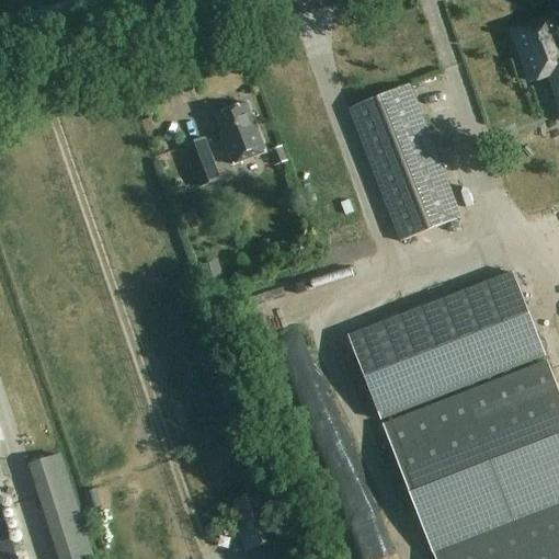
[(558,104),(558,37),(551,16),(510,31),(527,79),(547,72),(558,104)]
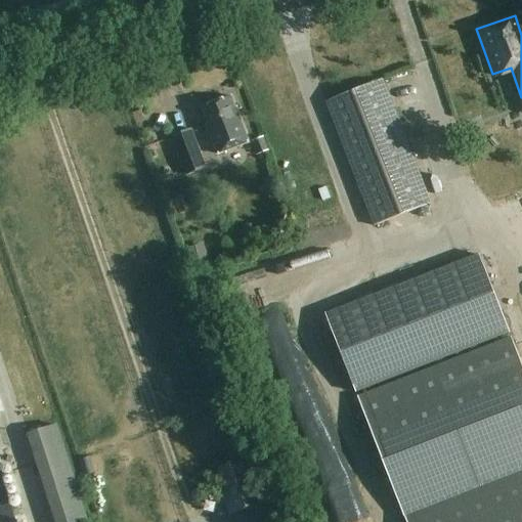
[(325,102),(373,224),(427,203),(392,114),(379,79),(325,102)]
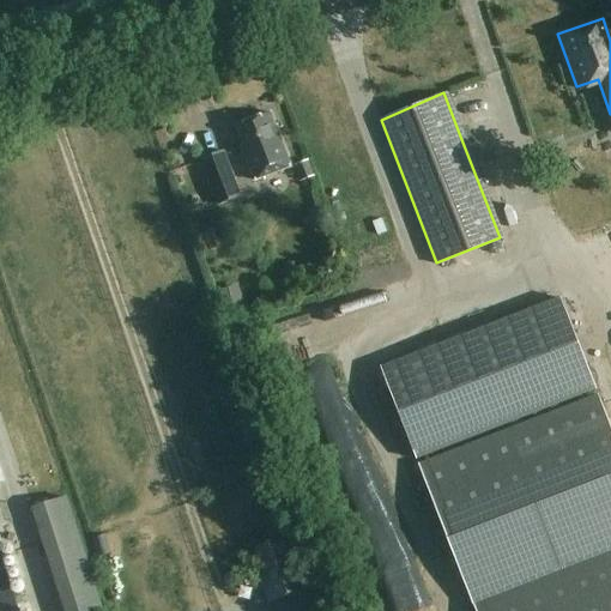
[(253,179),(289,165),(268,110),(235,123),(246,153),(243,155),(253,179)]
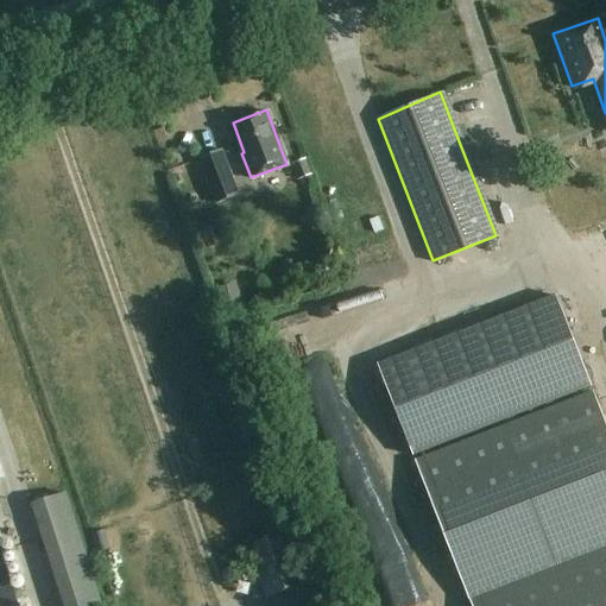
[(221,149),(195,157),(213,203),(237,195),(221,149)]
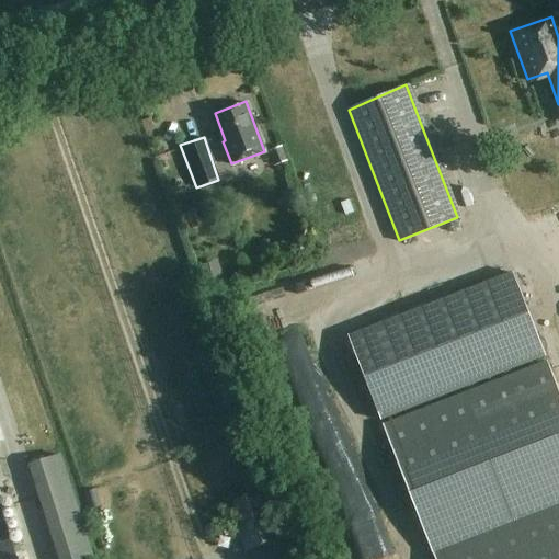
[(201,270),(205,285),(216,281),(212,266),(201,270)]
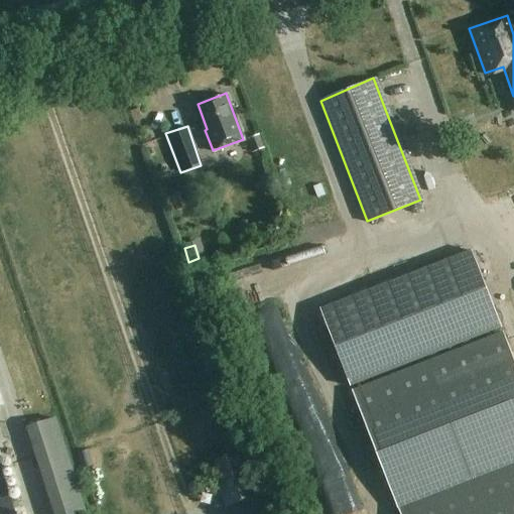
[(499,327),(469,249),(319,307),(350,385),(499,327)]
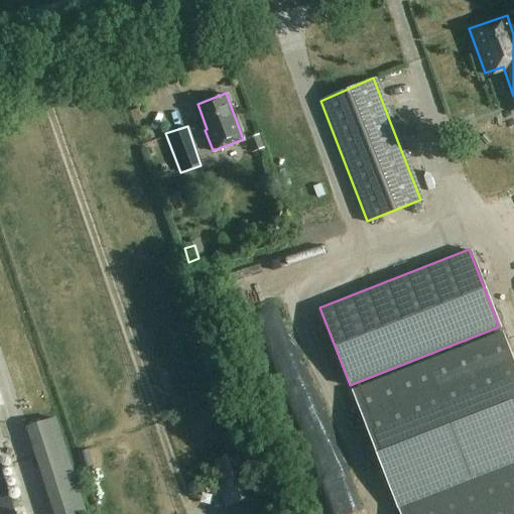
[(513,513),(513,364),(501,331),(351,389),(399,513),(513,513)]
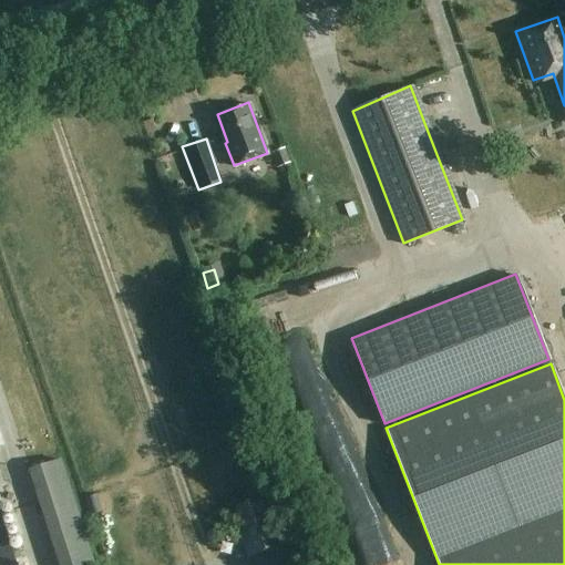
[(31,459),(52,537),(67,533),(73,561),(90,556),(62,450),(31,459)]
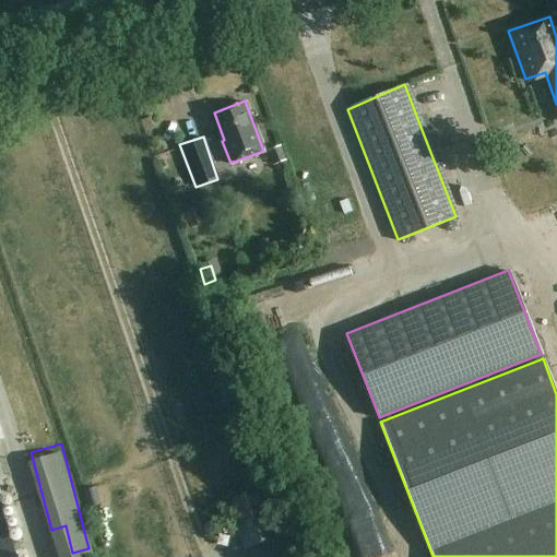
[(230,498),(239,522),(235,523),(244,548),(276,536),(268,511),(267,512),(258,488),(230,498)]
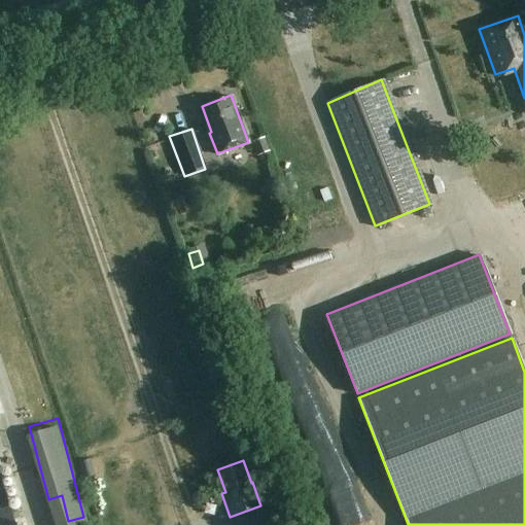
[(0,524),(14,524),(0,478),(0,524)]
